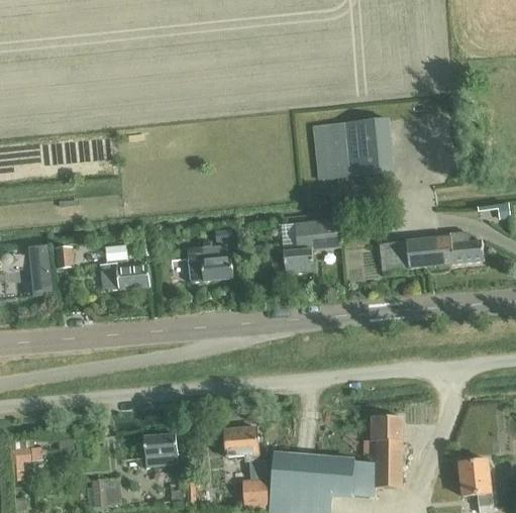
[(321,124),(328,179),(394,171),(387,116),(321,124)]
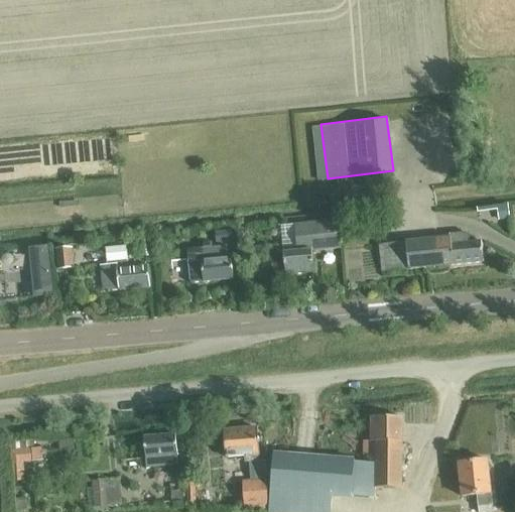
[(314,220),(317,247),(340,245),(338,218),(314,220)]
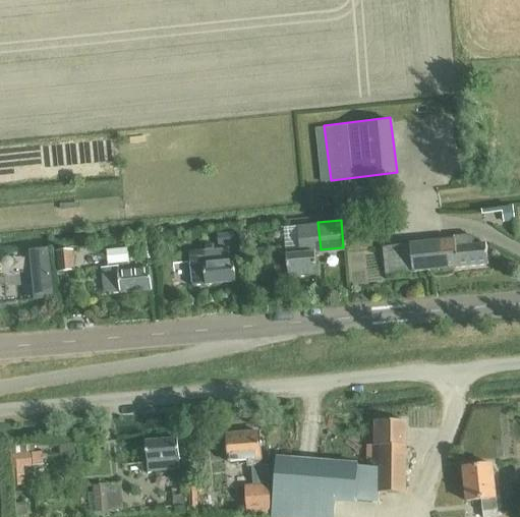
[(314,250),(321,249),(318,222),(296,224),(298,250),(286,251),(288,277),(316,274),(314,250)]
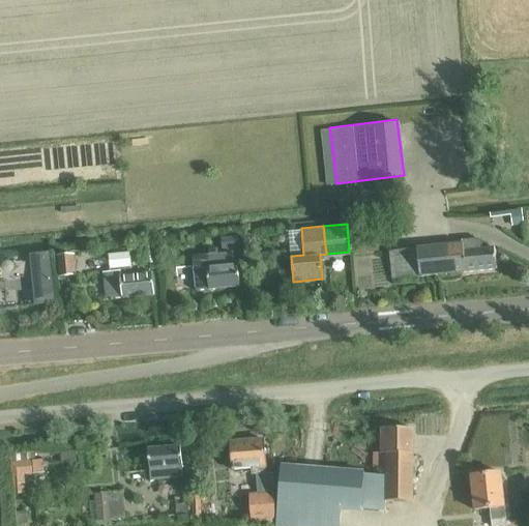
[(493,244),(477,246),(475,234),(457,236),(457,238),(389,246),(392,279),(496,266),(493,244)]
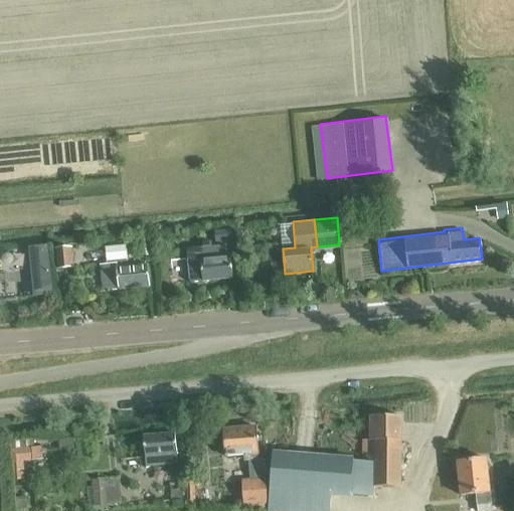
[(146,261),(127,263),(125,241),(105,243),(106,260),(100,261),(103,288),(149,283),(146,261)]
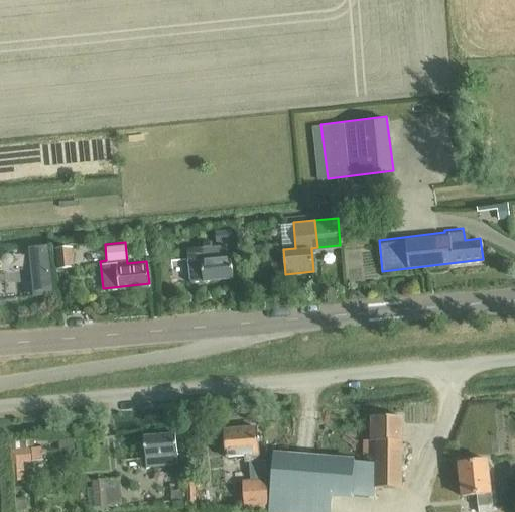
[(71,244),(53,246),(55,267),(73,265),(71,244)]
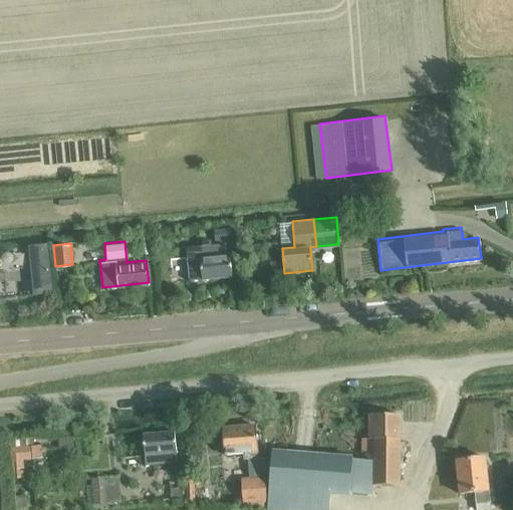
[(229,252),(214,254),(212,243),(186,246),(190,280),(232,276),(229,252)]
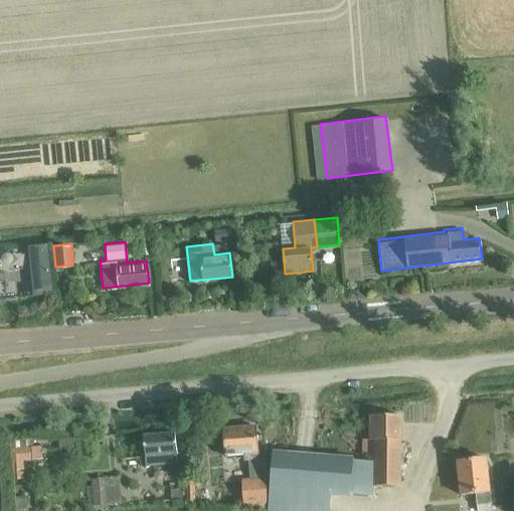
[(354,460),(350,493),(370,495),(370,485),(397,486),(400,417),(371,415),(370,439),(364,439),(364,452),(375,453),(374,462),(354,460)]
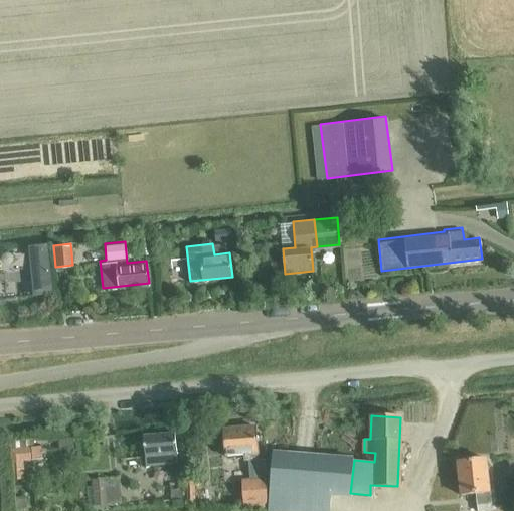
[(252,424),(220,428),(221,453),(234,452),(241,451),(242,459),(247,459),(249,477),(240,477),(242,503),(250,503),(250,510),(264,510),(264,502),(266,502),(263,457),(255,457),(252,424)]
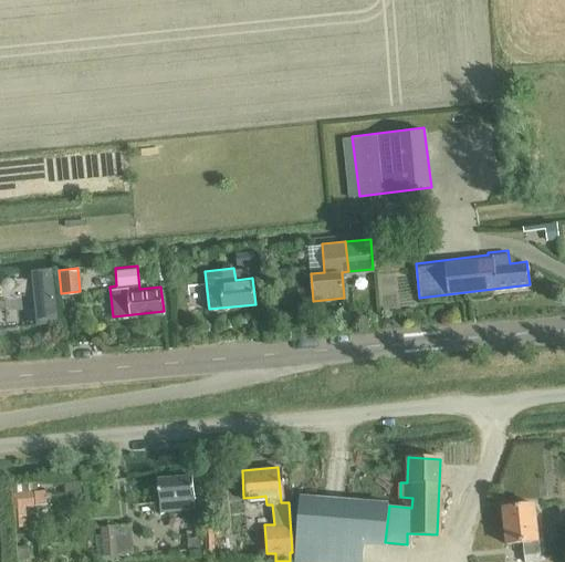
[(155,477),(158,510),(194,507),(191,474),(155,477)]
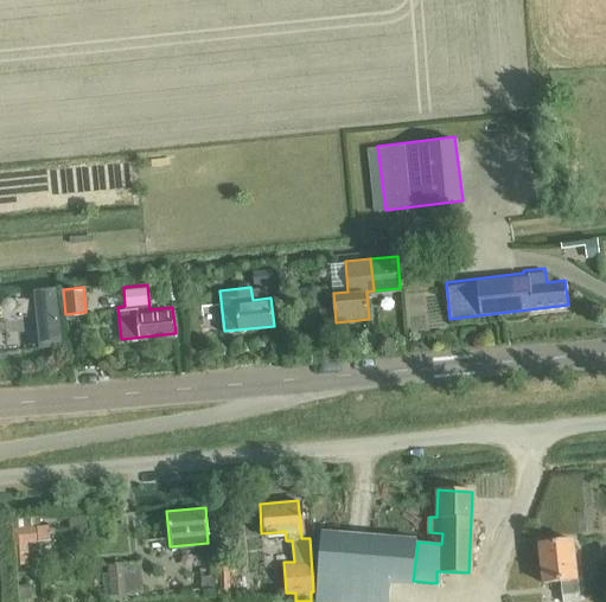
[(10,517),(14,563),(27,562),(25,538),(45,536),(44,513),(10,517)]
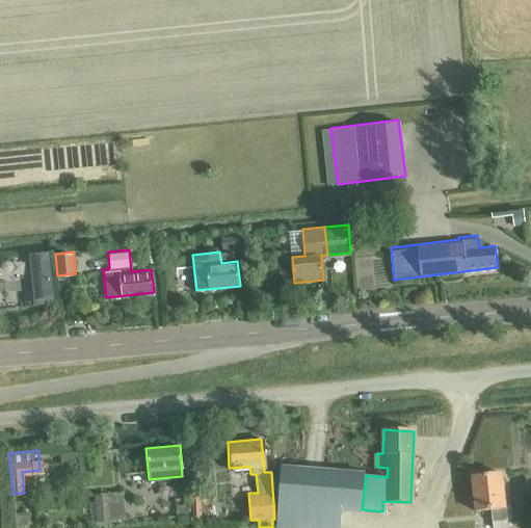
[(362,509),(366,475),(281,468),(275,527),(292,527),(336,527),(338,507),(362,509)]
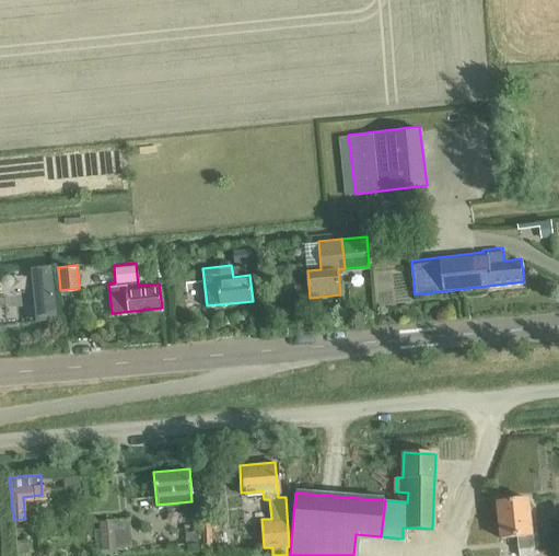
[(530,499),(514,501),(514,498),(502,499),(502,502),(497,504),(501,539),(516,536),(519,555),(520,555),(536,554),(530,499)]
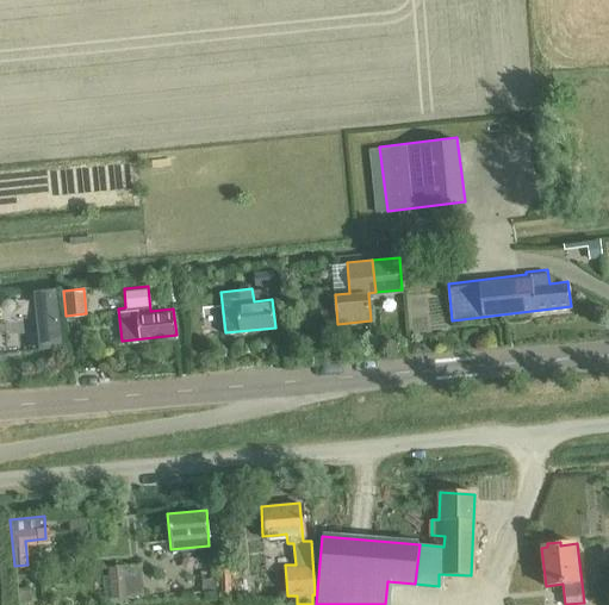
[(110,596),(137,593),(135,562),(106,565),(107,577),(97,578),(98,591),(110,590),(110,596)]
